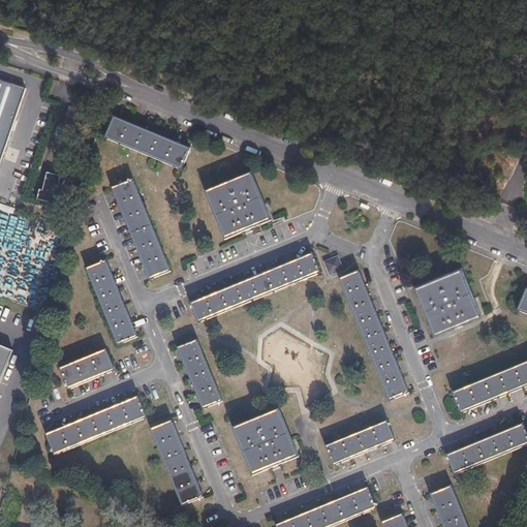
[(8,136),(19,109),(25,89),(22,88),(0,80),(0,162),(8,136)]
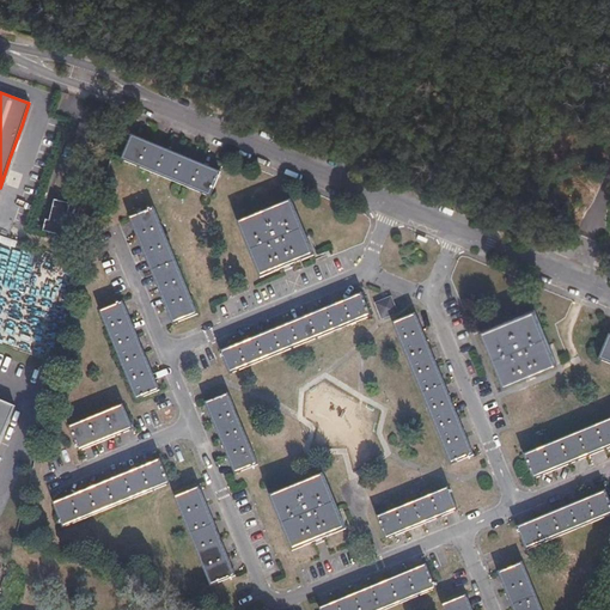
[(201,163),(160,145),(132,133),(121,158),(139,166),(163,176),(189,188),(209,196),(221,171),(201,163)]
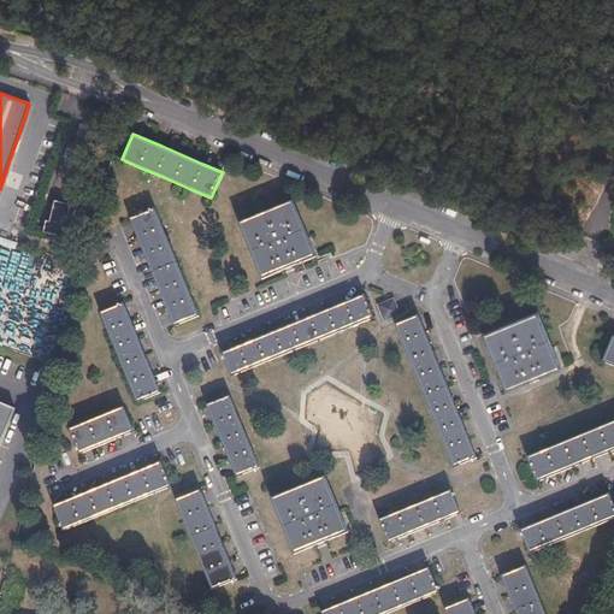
[(53,196),(45,228),(63,232),(71,201),(53,196)]
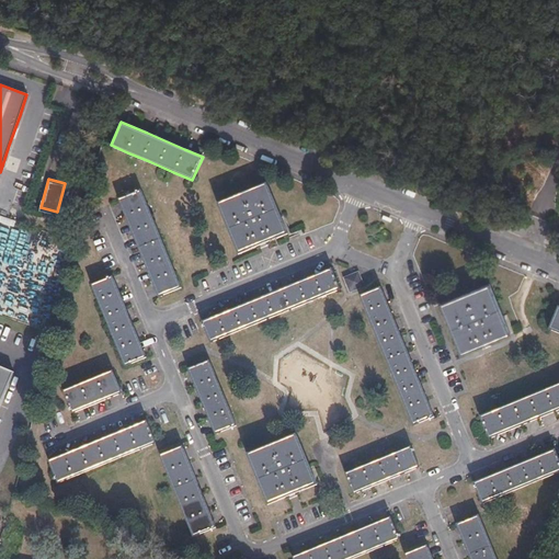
[(287,235),(280,215),(271,192),(267,182),(248,190),(228,197),(224,200),(218,202),(226,221),(235,246),(238,253),(248,249),(273,240),(287,235)]
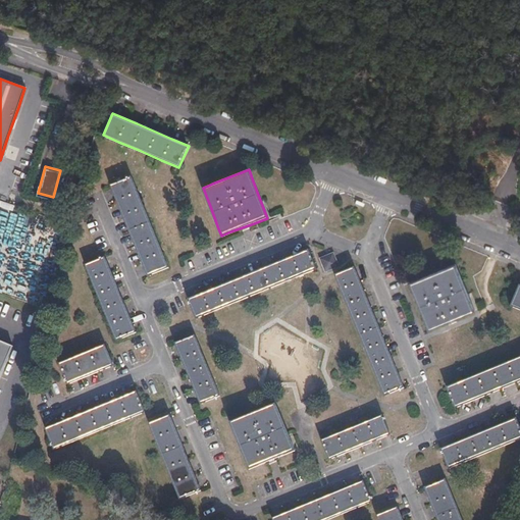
[(156,237),(146,212),(138,193),(131,174),(109,184),(119,208),(126,228),(134,246),(140,261),(146,275),(168,266),(156,237)]
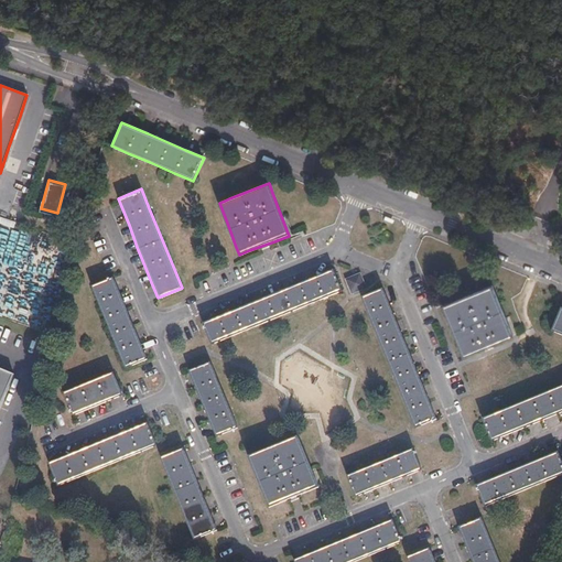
[(279,314),(299,305),(315,299),(331,292),(341,288),(339,284),(335,273),(332,266),(325,269),(314,273),(293,282),(276,290),(257,296),(244,303),(226,310),(208,317),(201,321),(205,331),(207,337),(209,343),(230,334),(256,323),(279,314)]
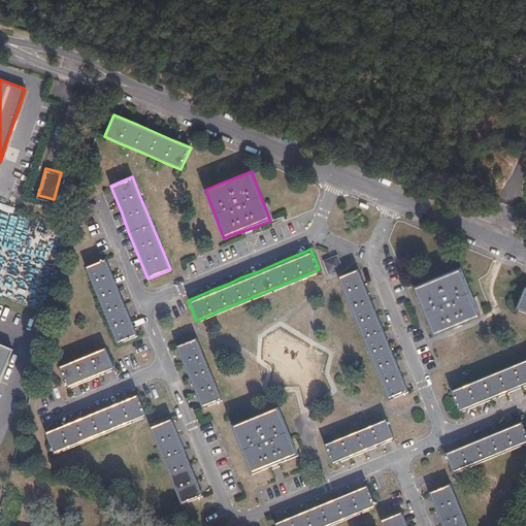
[(135,335),(123,303),(110,273),(104,258),(101,260),(96,262),(84,267),(88,278),(98,303),(110,333),(114,343),(122,340),(135,335)]
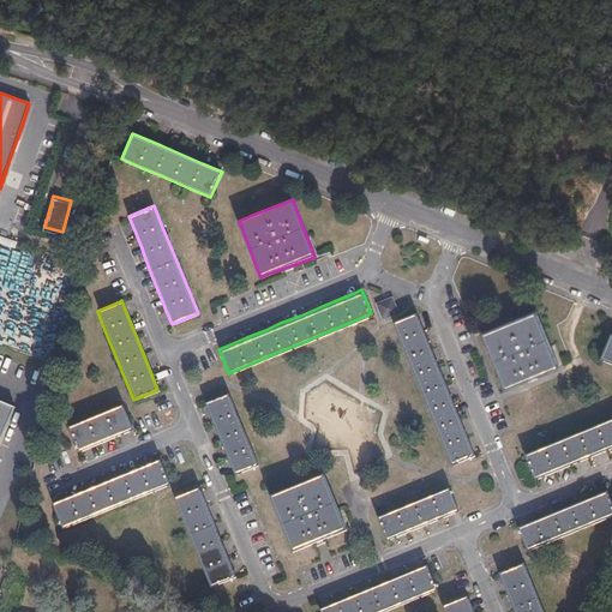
[(552,352),(544,331),(535,309),(529,310),(503,321),(483,329),(484,331),(490,348),(498,371),(504,384),(531,373),(556,363),(555,358),(552,352)]
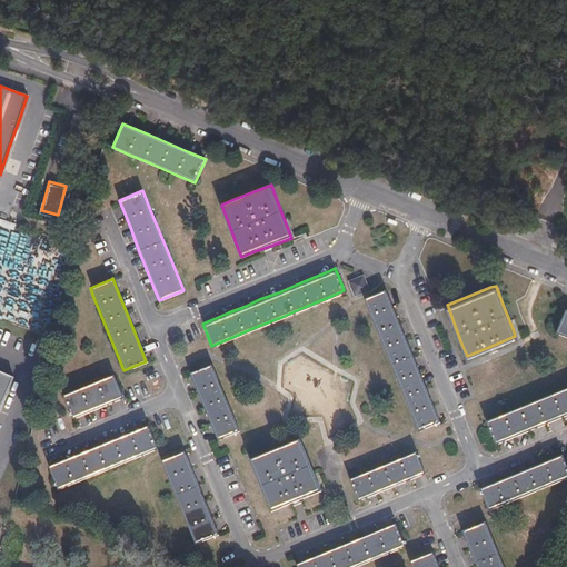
[(424,379),(414,356),(407,340),(403,329),(393,302),(386,287),(376,291),(364,297),(379,337),(390,364),(404,396),(417,428),(439,420),(433,401),(424,379)]
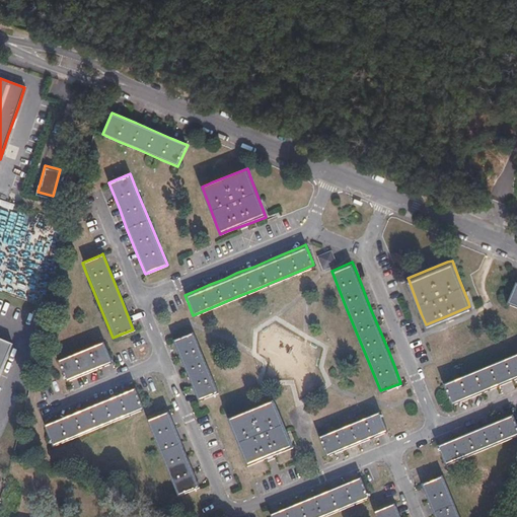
[(516,282),(515,282),(506,302),(516,306),(516,282)]
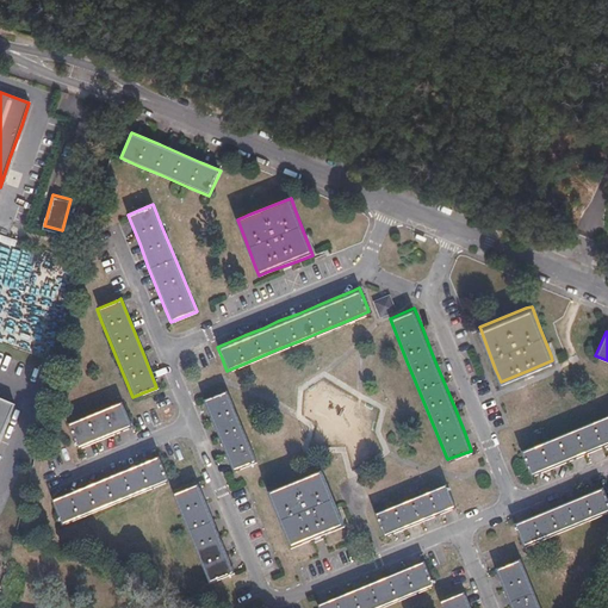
[(243,432),(235,411),(229,397),(227,391),(218,394),(203,401),(208,414),(222,448),(230,471),(255,461),(247,442),(243,432)]
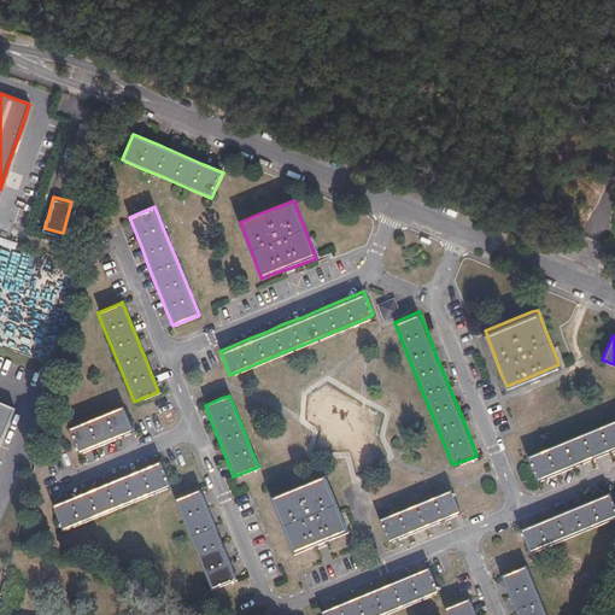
[(0,441),(1,439),(12,411),(0,405),(0,441)]
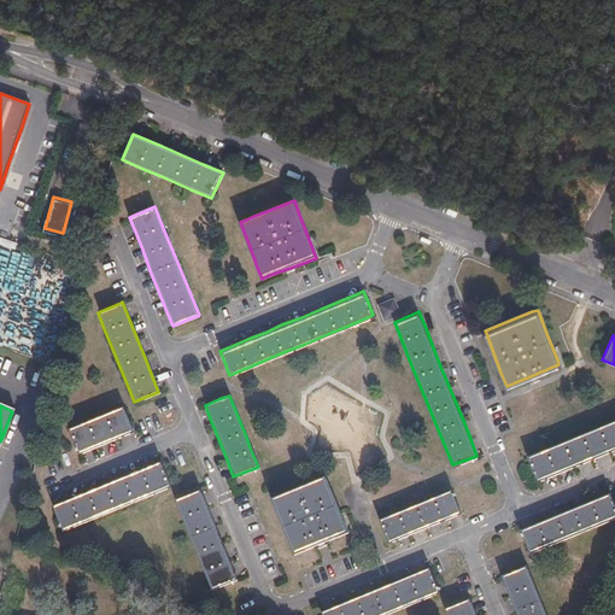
[(132,432),(122,406),(99,416),(66,429),(72,443),(77,455),(97,446),(132,432)]
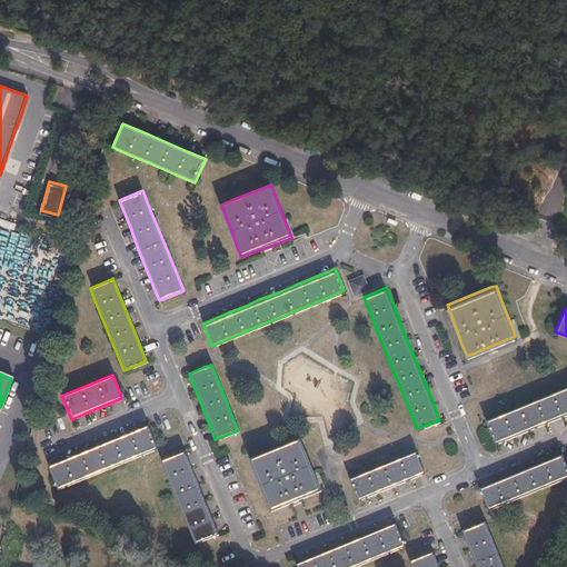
[(554,420),(566,415),(566,387),(555,393),(539,398),(521,406),(499,415),(486,420),(496,444),(530,429),(554,420)]
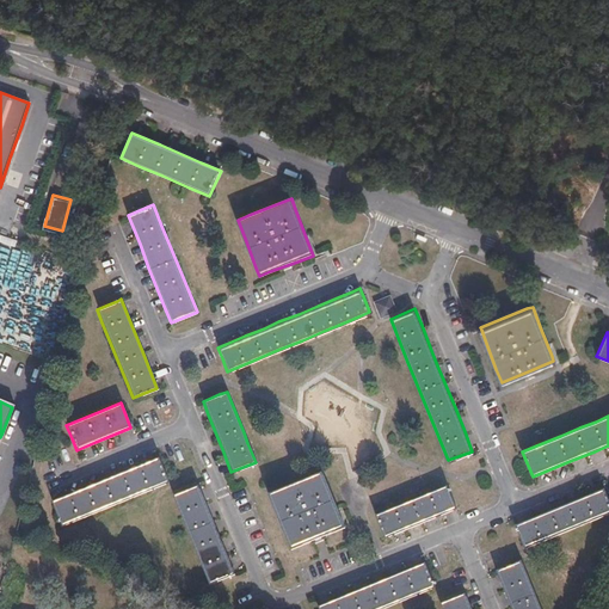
[(122,502),(155,487),(167,483),(160,465),(157,457),(131,468),(106,479),(86,487),(61,497),(50,502),(57,517),(61,526),(67,523),(92,512),(122,502)]
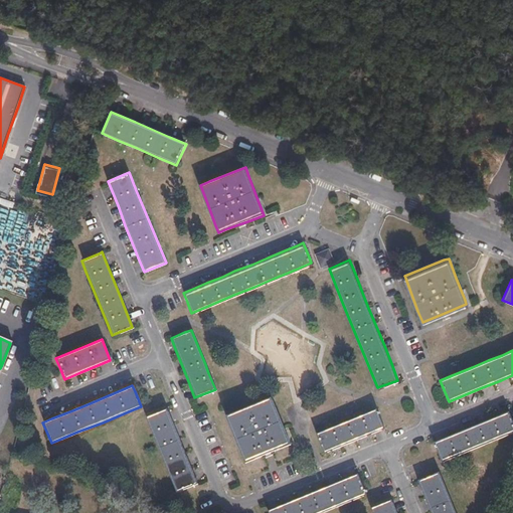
[(286,437),(280,421),(273,405),(270,396),(258,401),(242,407),(230,412),(224,415),(227,423),(233,437),(240,454),(243,462),(251,458),(274,450),(288,444),(286,437)]
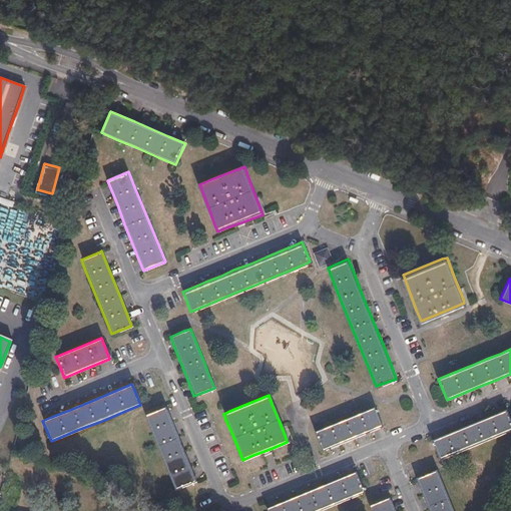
[(195,482),(182,451),(172,428),(164,408),(143,416),(152,439),(161,462),(170,484),(173,491),(181,487),(195,482)]
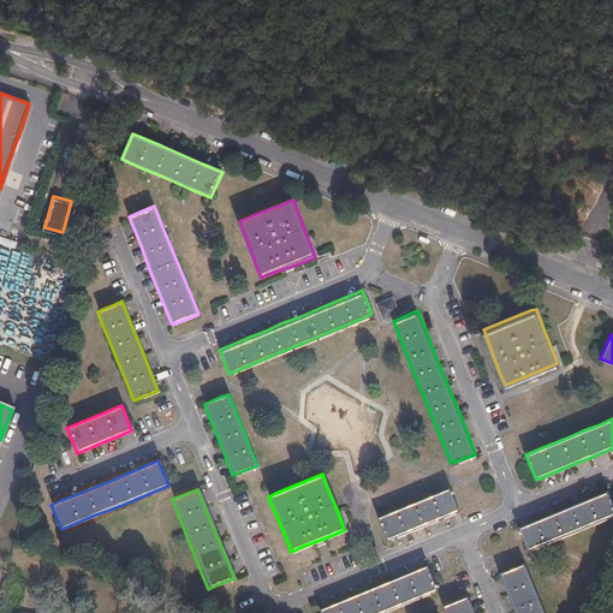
[(436,521),(458,512),(453,501),(448,489),(417,501),(396,510),(376,517),(382,533),(386,541),(409,531),(436,521)]
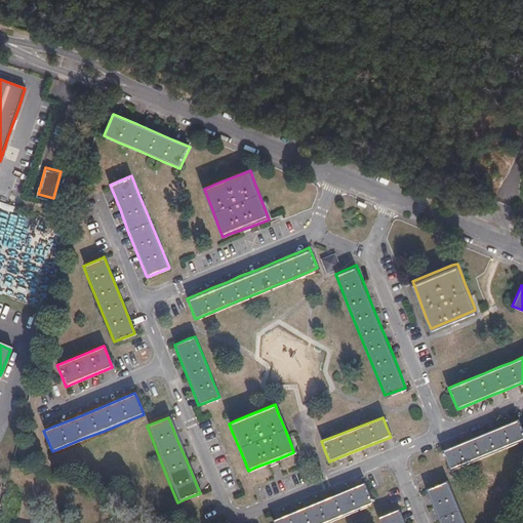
[(507,446),(521,441),(522,440),(522,431),(518,418),(511,421),(499,427),(487,432),(476,437),(463,441),(449,447),(442,450),(443,454),(449,470),(469,461),(488,454),(507,446)]
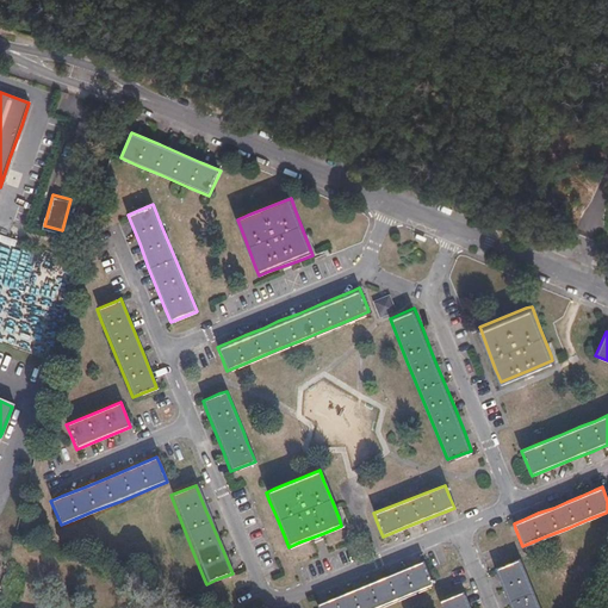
[(539,607),(538,603),(525,572),(522,565),(520,558),(512,560),(496,566),(494,568),(498,579),(508,603),(509,607),(539,607)]
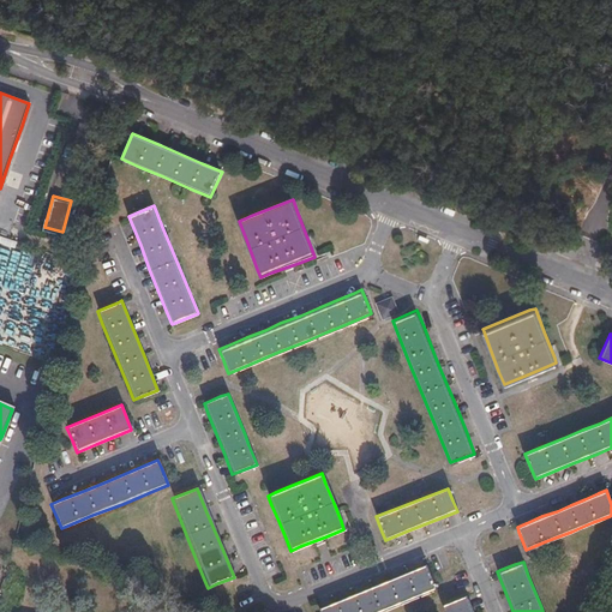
[(382,611),(412,600),(436,591),(426,565),(385,581),(352,595),(323,607),(318,609),(319,611),(382,611)]
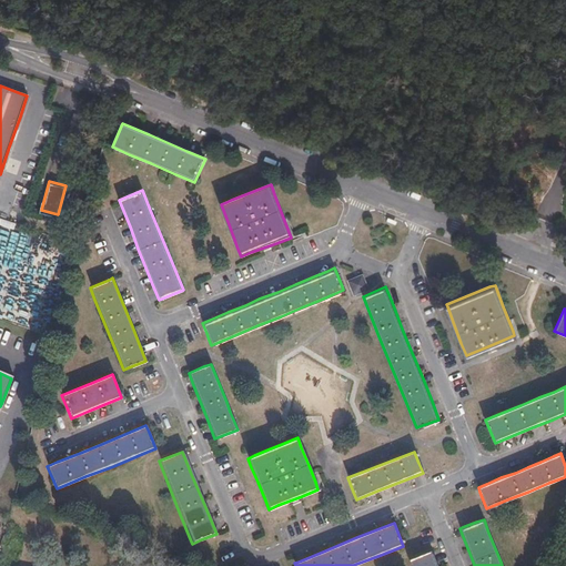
[(437,565),(432,552),(425,554),(407,561),(408,565),(437,565)]
